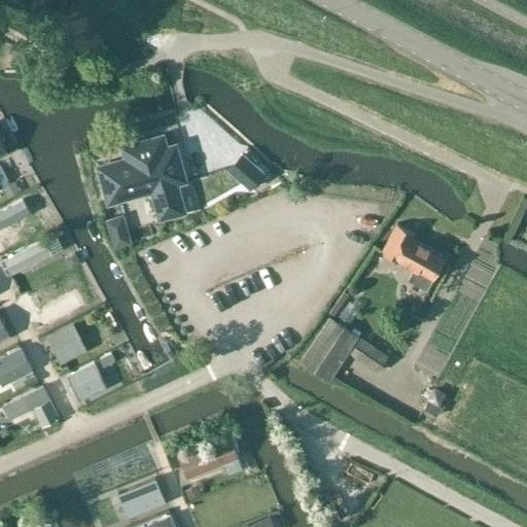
[(176,183),(185,181),(175,145),(166,148),(163,136),(124,147),(127,160),(99,167),(109,203),(152,190),(161,218),(184,211),(176,183)]
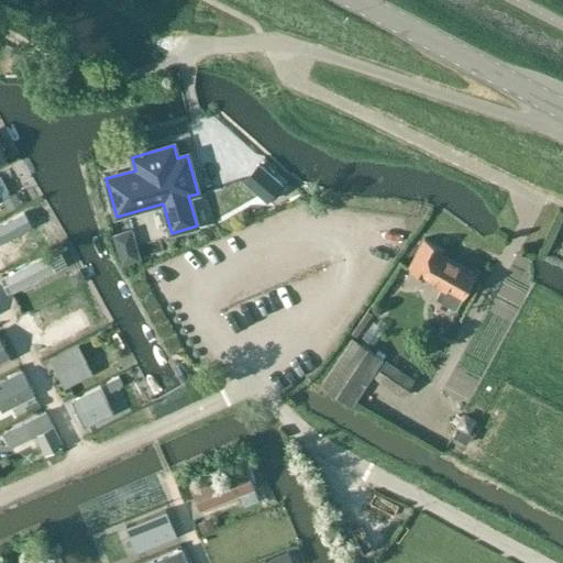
[(268,201),(283,185),(258,165),(244,181),(268,201)]
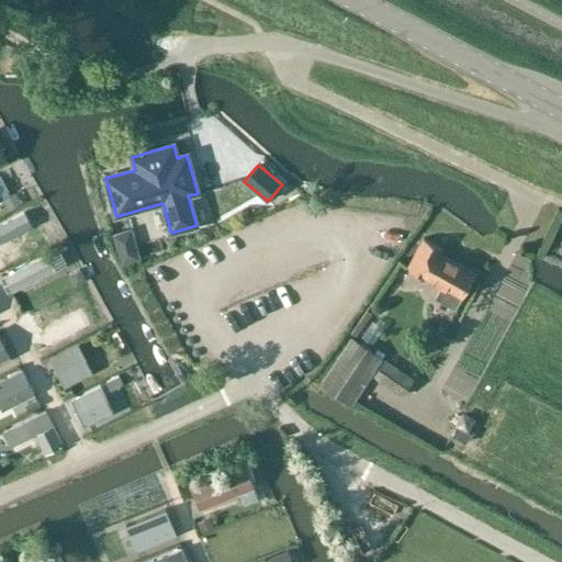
[(9,210),(21,204),(15,194),(4,200),(9,210)]
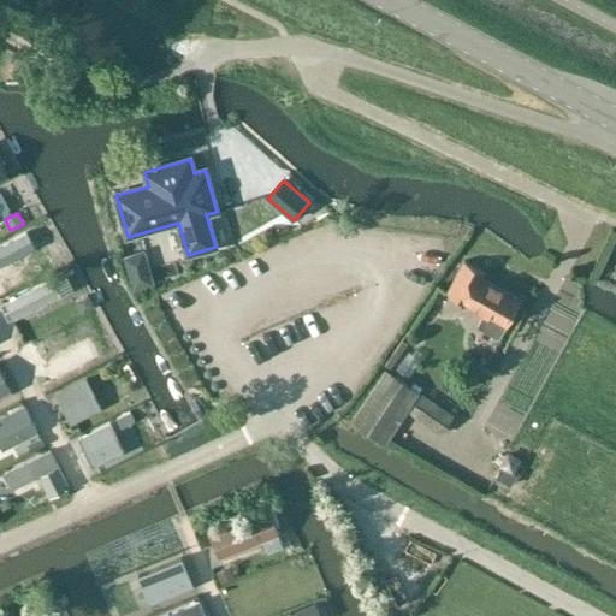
[(143,253),(125,258),(134,286),(152,282),(143,253)]
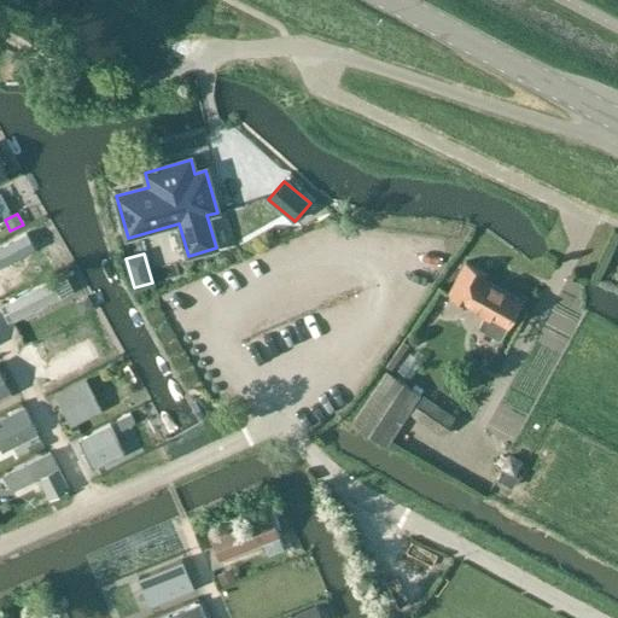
[(501,340),(523,301),(484,280),(487,275),(466,262),(449,295),(487,315),(479,327),(501,340)]
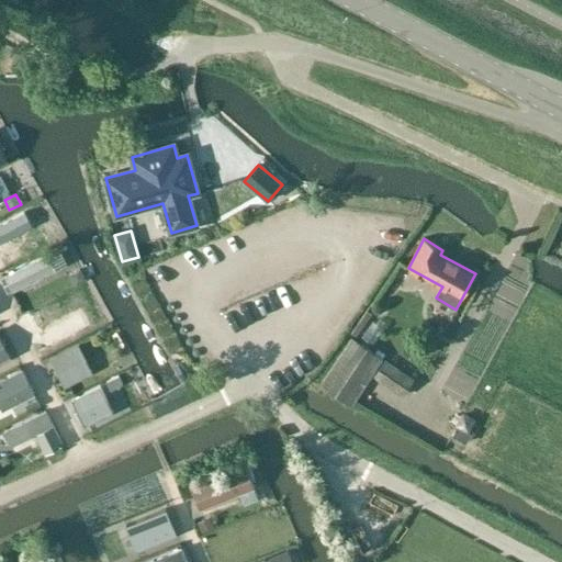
[(60,292),(25,308),(41,339),(55,333),(47,319),(69,308),(60,292)]
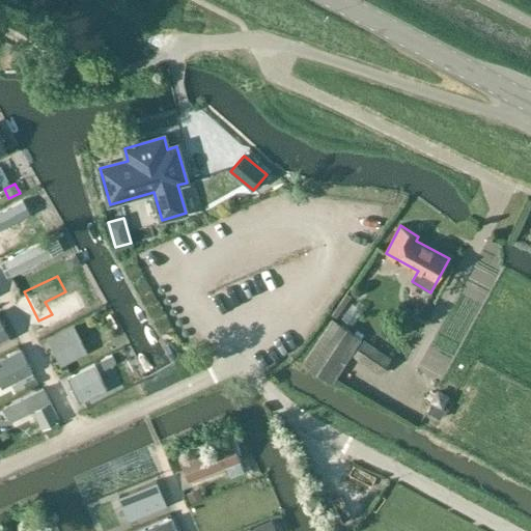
[(57,344),(84,328),(76,314),(49,331),(57,344)]
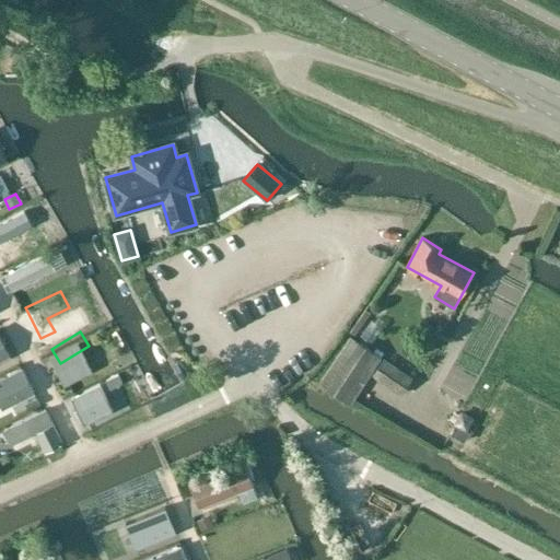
[(0,338),(0,360),(9,356),(0,338)]
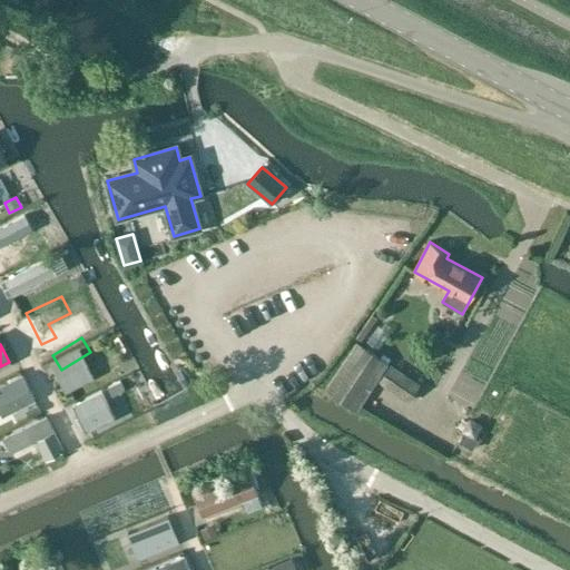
[(356,409),(386,364),(357,344),(327,389),(356,409)]
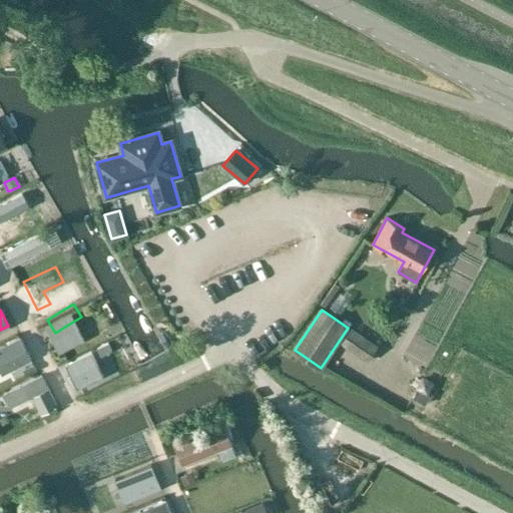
[(20,339),(0,348),(0,372),(2,376),(31,361),(20,339)]
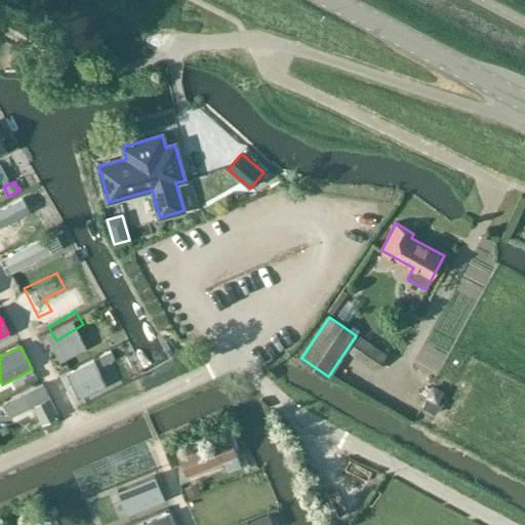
[(101,350),(68,362),(77,388),(111,375),(101,350)]
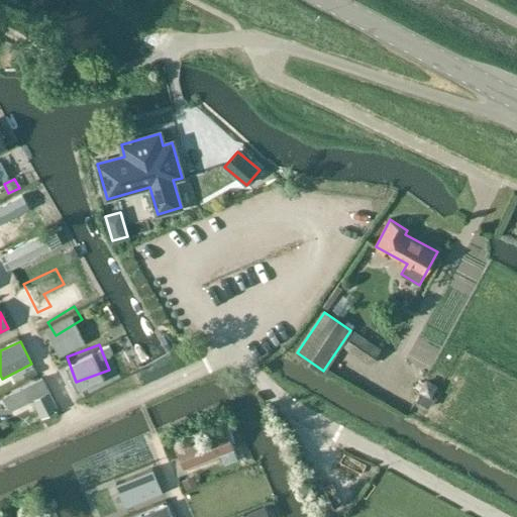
[(8,402),(34,389),(42,406),(57,399),(48,383),(52,382),(44,368),(2,388),(8,402)]
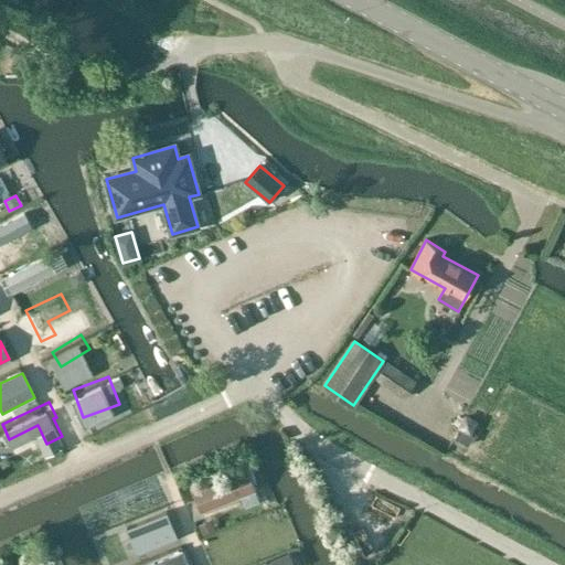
[(246,471),(192,492),(201,515),(255,493),(246,471)]
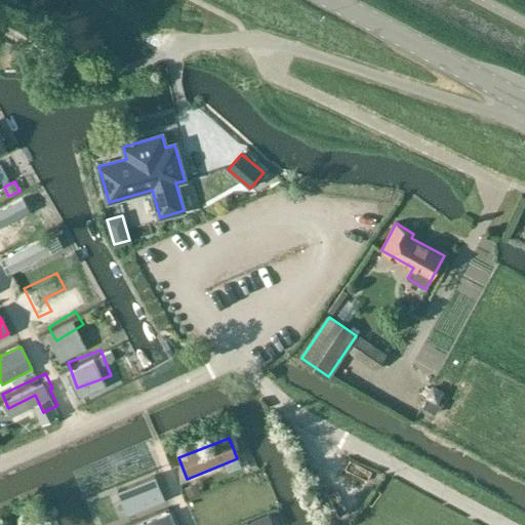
[(142,470),(114,481),(122,501),(151,490),(142,470)]
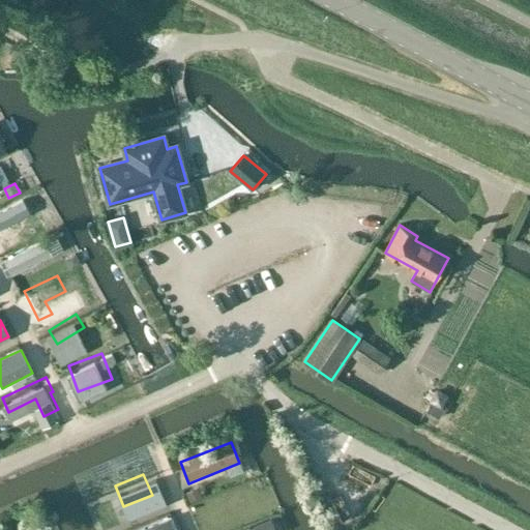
[(219,500),(246,495),(244,483),(195,494),(201,524),(224,520),(219,500)]
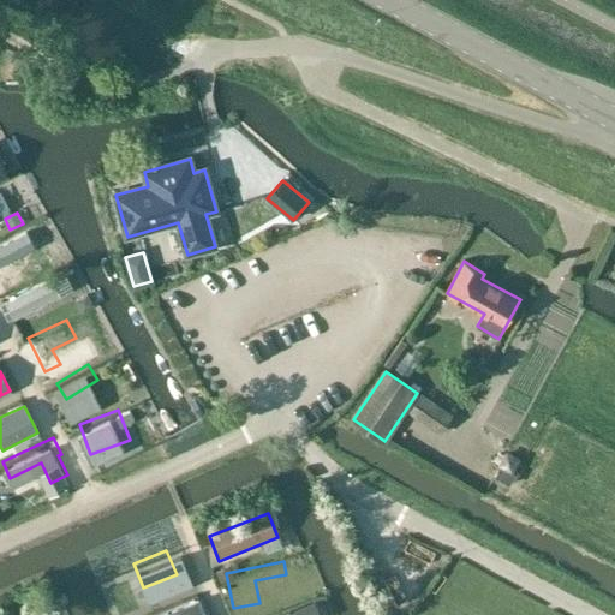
[(155,604),(159,614),(210,614),(203,589),(155,604)]
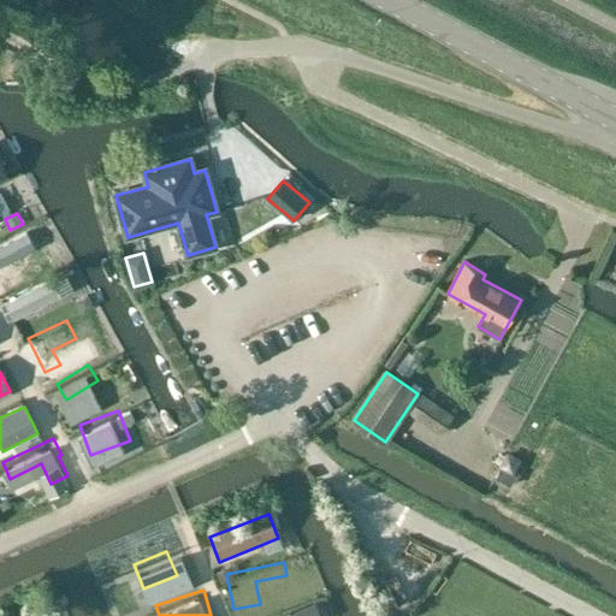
[(262,611),(262,615),(308,615),(333,608),(327,590),(262,611)]
